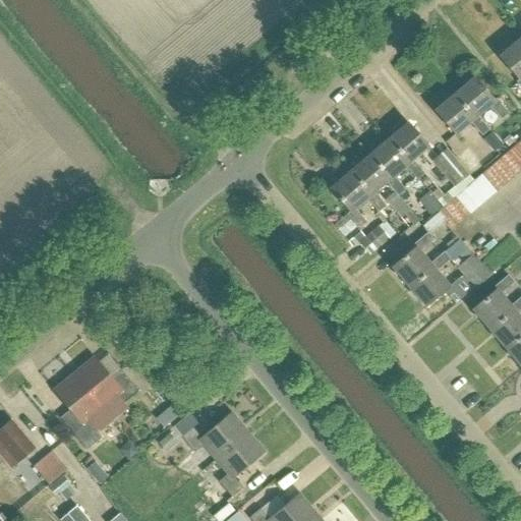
[(516,82),(520,89),(520,44),(518,40),(498,57),(518,80),(516,82)]
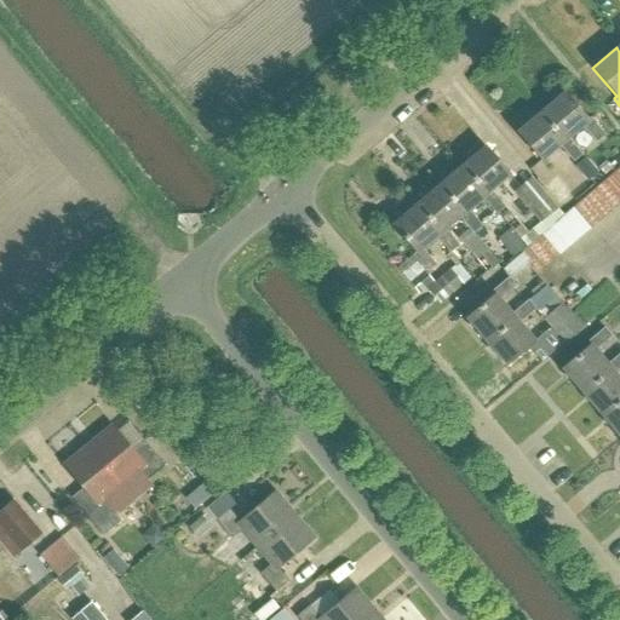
[(540,113),(578,158),(581,155),(568,139),(581,127),(596,143),(604,136),(590,119),(587,121),(563,93),(540,113)]
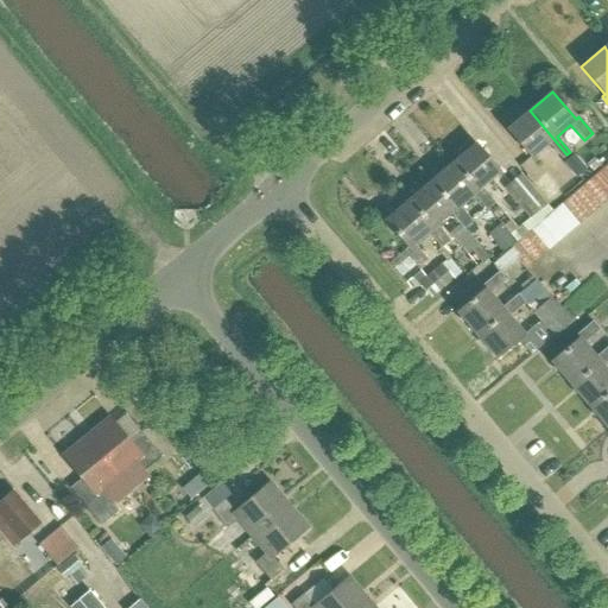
[(549,144),(562,159),(567,154),(530,111),(506,130),(530,158),(549,144)]
